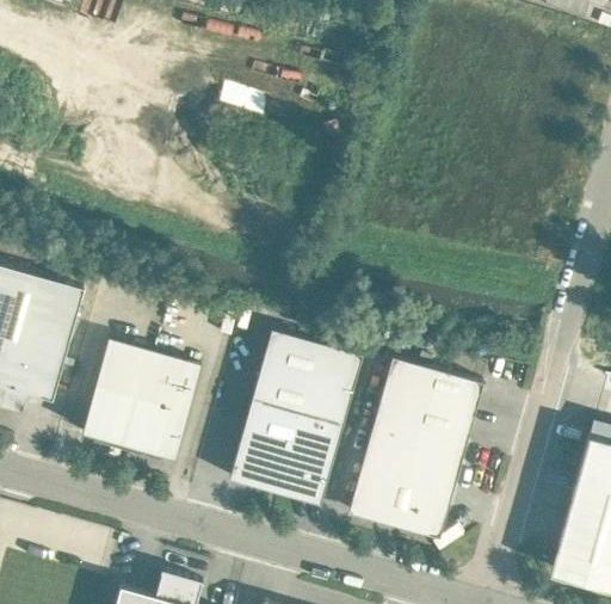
[(84,290),(0,266),(0,410),(22,417),(28,394),(51,401),(84,290)]
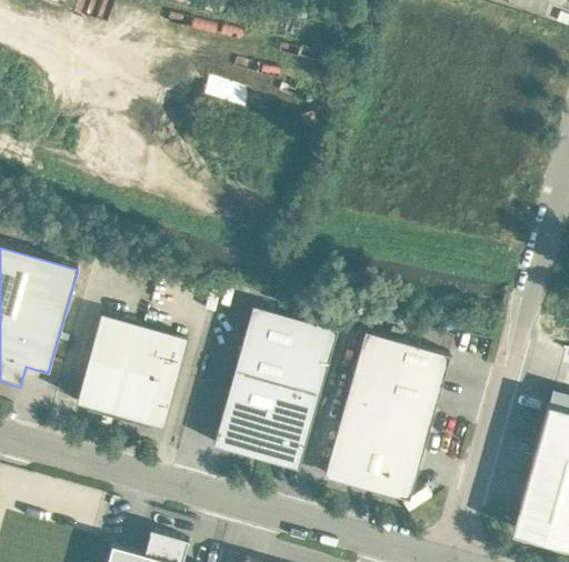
[(337,331),(252,308),(232,378),(318,401),(337,331)]
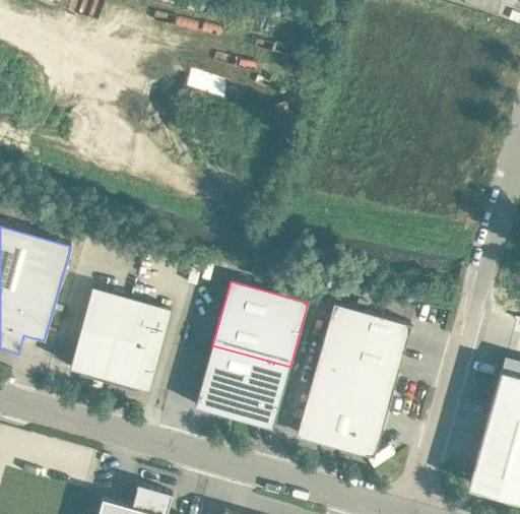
[(109,381),(131,301),(91,290),(69,369),(109,381)]
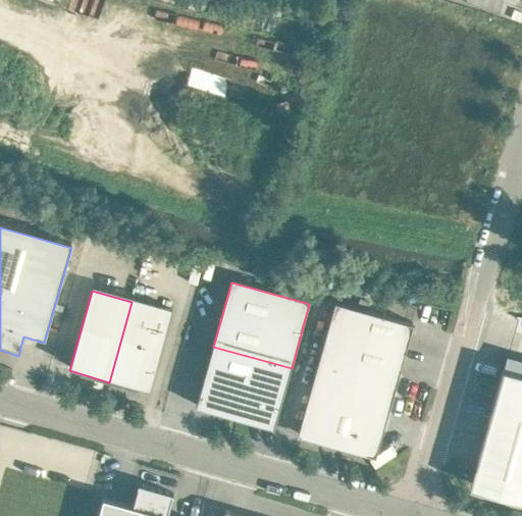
[(171,313),(132,302),(109,382),(149,394),(171,313)]
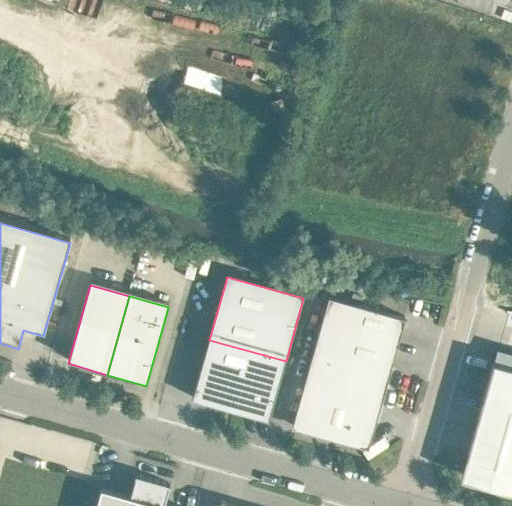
[(368,452),(404,322),(328,300),(292,430),(294,431),(295,429),(366,449),(365,451),(368,452)]
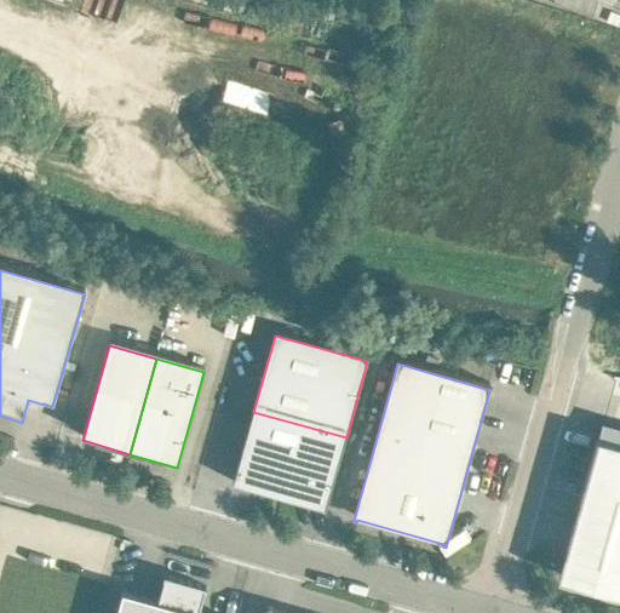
[(325,514),(346,437),(253,412),(233,487),(235,488),(236,486),(322,510),(321,513),(325,514)]
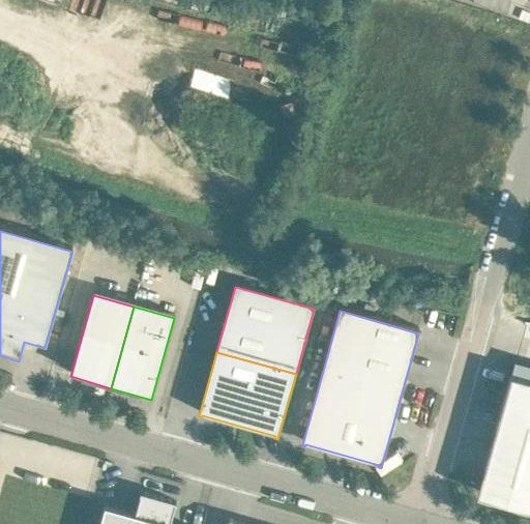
[(529,384),(510,379),(482,477),(484,478),(479,497),(529,512),(529,384)]
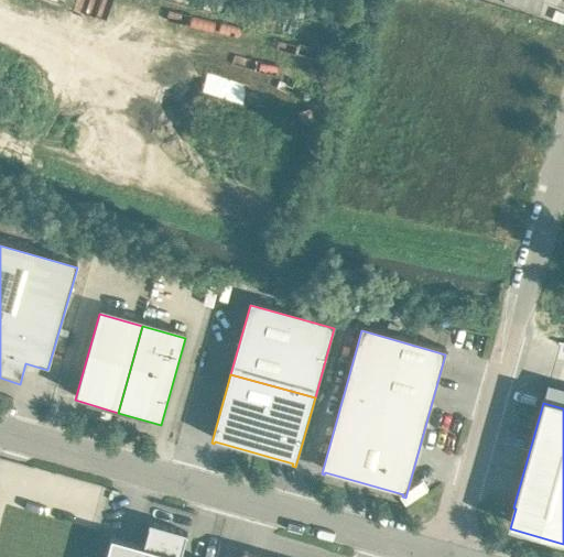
[(6,511),(0,530),(0,556),(74,556),(82,532),(6,511)]
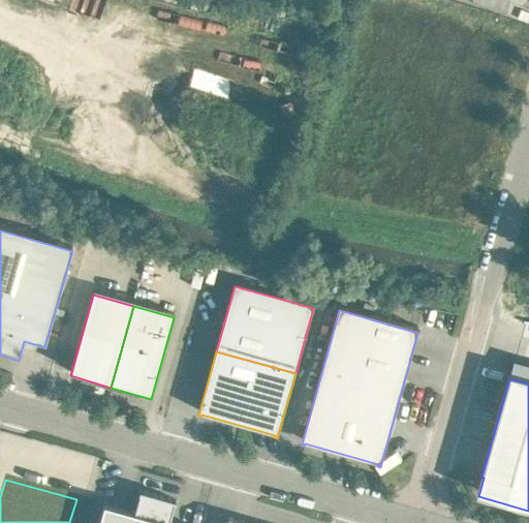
[(152,522),(170,522),(175,505),(139,495),(138,498),(139,498),(134,517),(104,509),(99,522),(152,522)]
